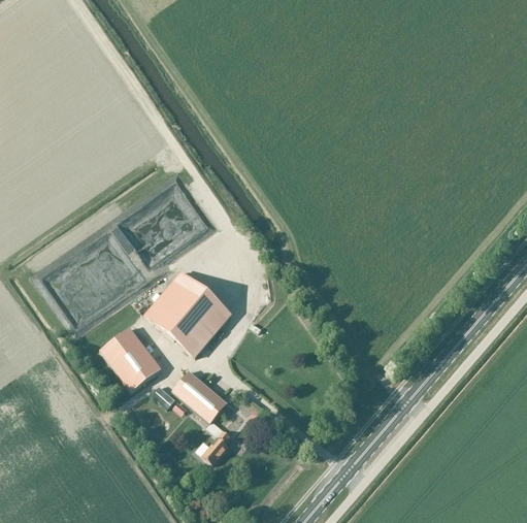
[(144,267),(211,228),(207,221),(173,240),(171,237),(151,250),(144,239),(132,247),(144,267)]
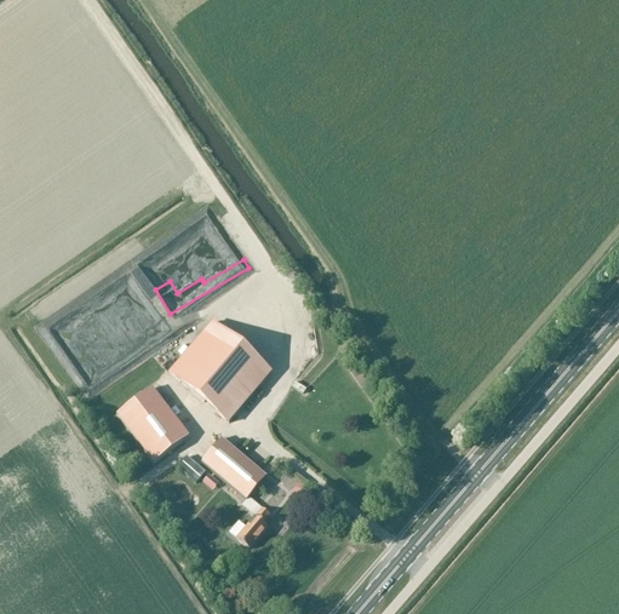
[(132,315),(142,310),(130,288),(120,293),(132,315)]
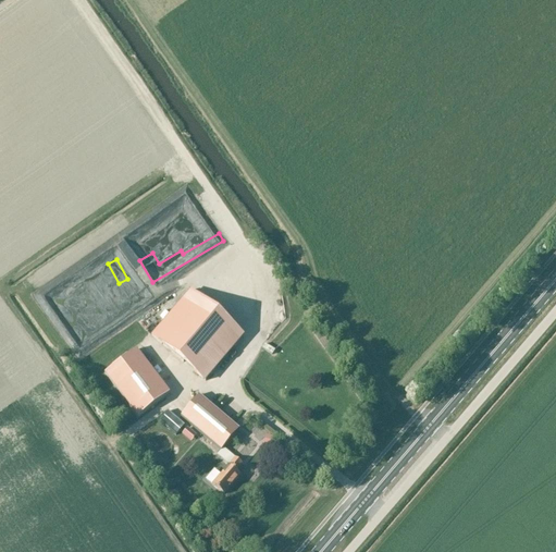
[(74,279),(88,309),(103,302),(89,271),(74,279)]
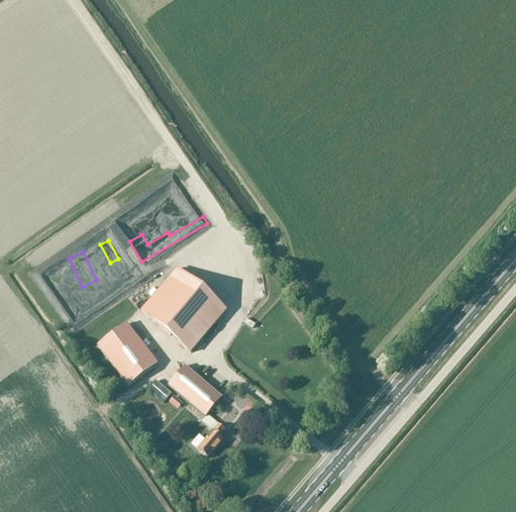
[(176,265),(139,308),(190,350),(226,307),(176,265)]
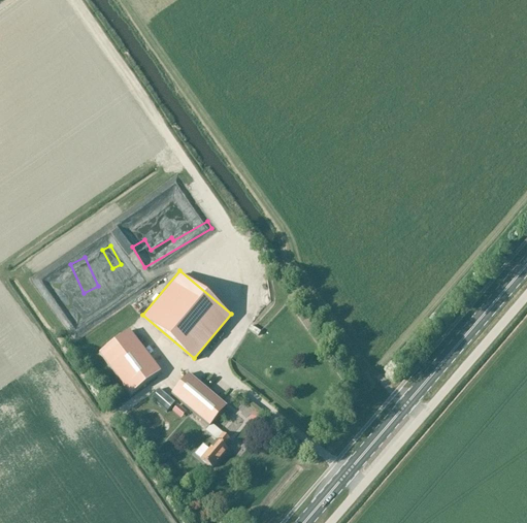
[(245,320),(242,324),(251,331),(254,327),(245,320)]
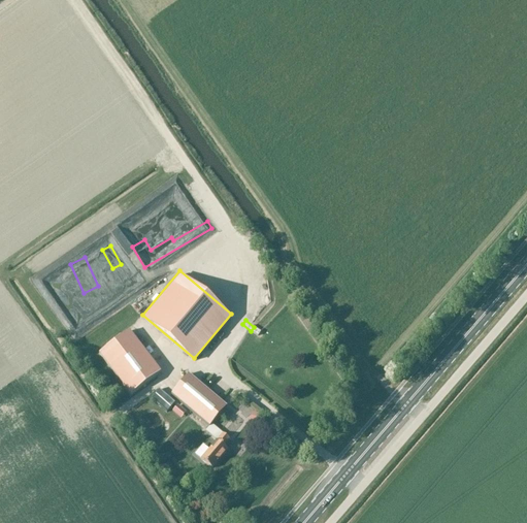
[(161,368),(129,327),(99,350),(130,391),(161,368)]
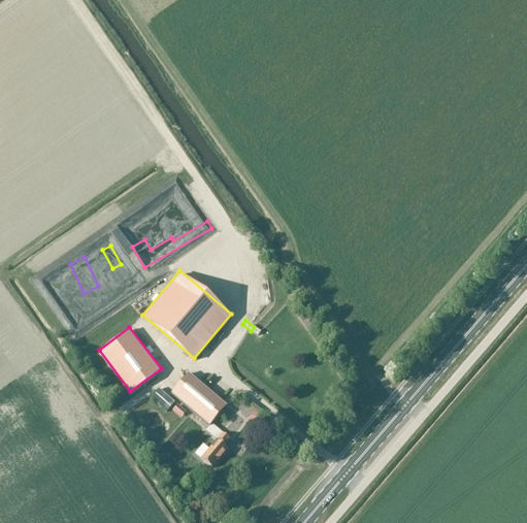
[(189,370),(171,390),(208,422),(205,426),(216,436),(200,454),(211,464),(228,446),(224,442),(229,435),(210,420),(227,402),(189,370)]
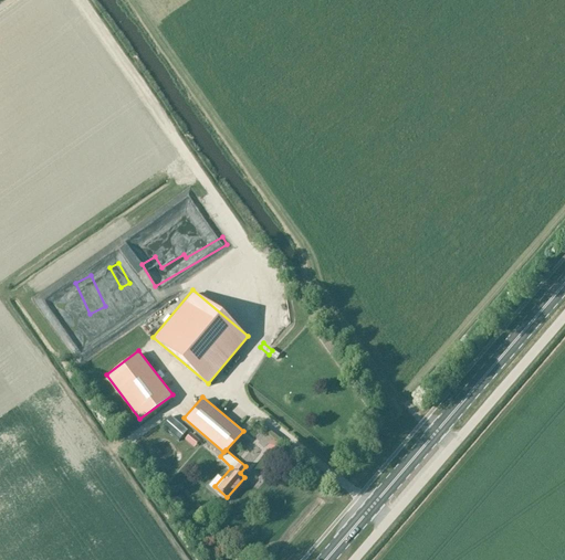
[(160,422),(178,436),(186,426),(169,412),(160,422)]
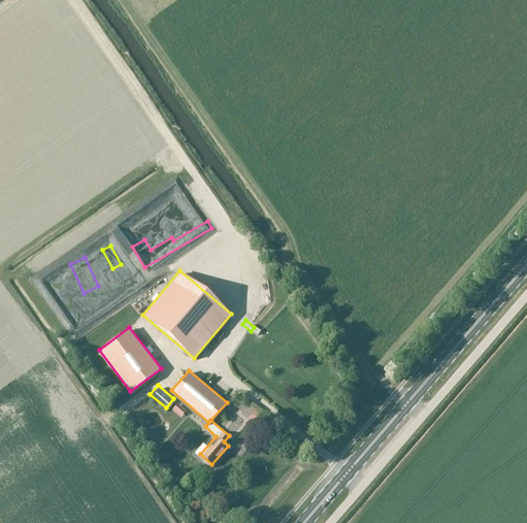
[(177,413),(182,407),(176,403),(172,409),(177,413)]
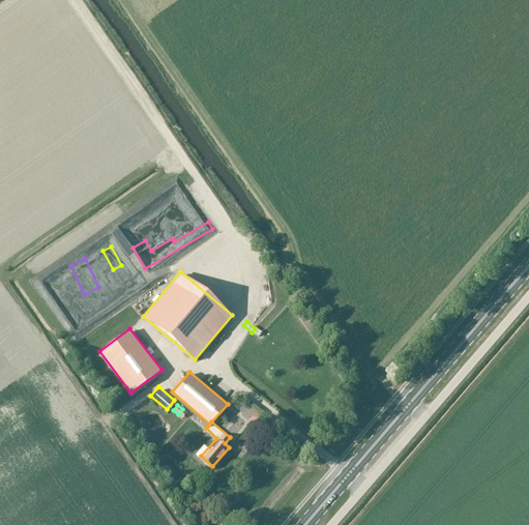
[(250,420),(260,423),(262,412),(252,410),(250,420)]
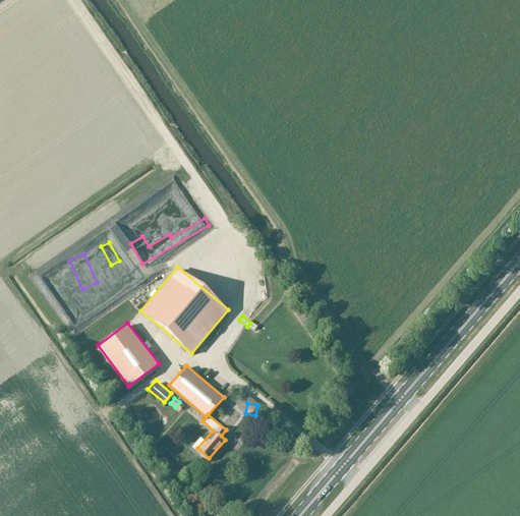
[(185,443),(190,447),(198,437),(192,433),(185,443)]
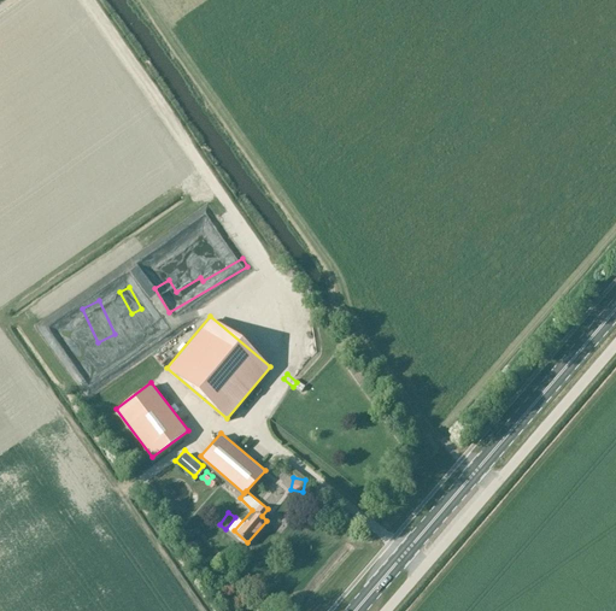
[(197,535),(186,545),(198,558),(209,548),(197,535)]
